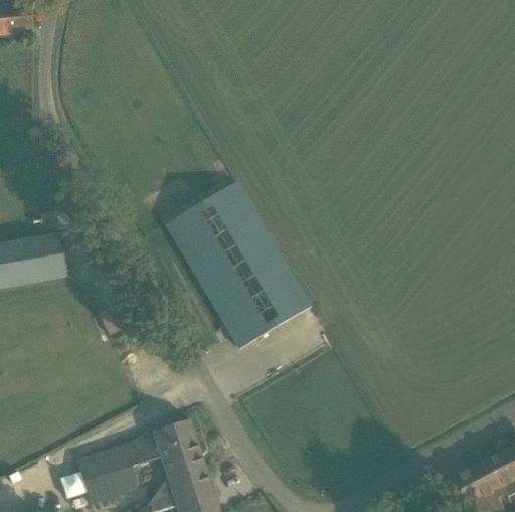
[(0,33),(31,31),(28,3),(0,5),(0,33)]
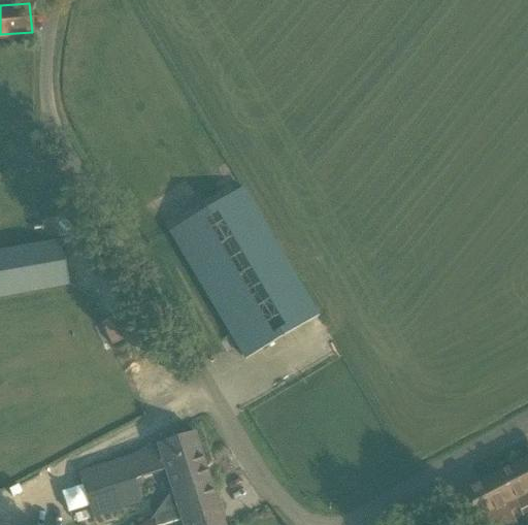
[(244,356),(318,313),(241,186),(169,229),(244,356)]
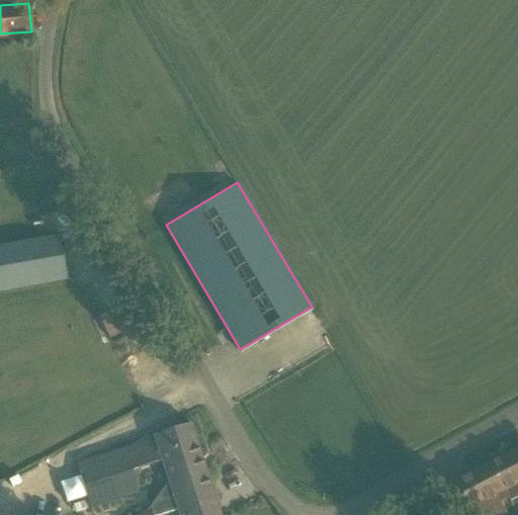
[(0,287),(67,276),(60,235),(0,245),(0,287)]
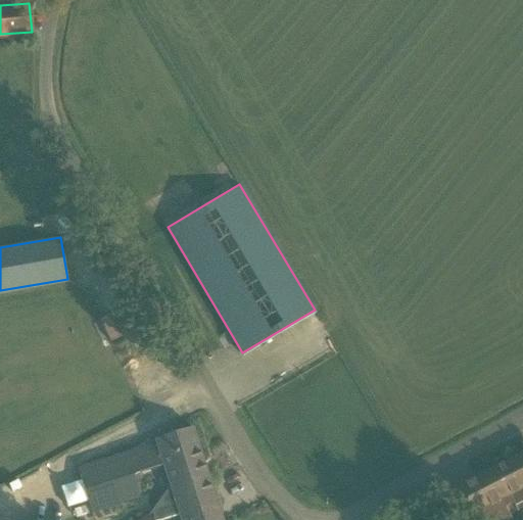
[(163,463),(170,484),(171,485),(207,474),(192,425),(155,437),(156,440),(78,466),(92,510),(139,493),(132,472),(163,463)]
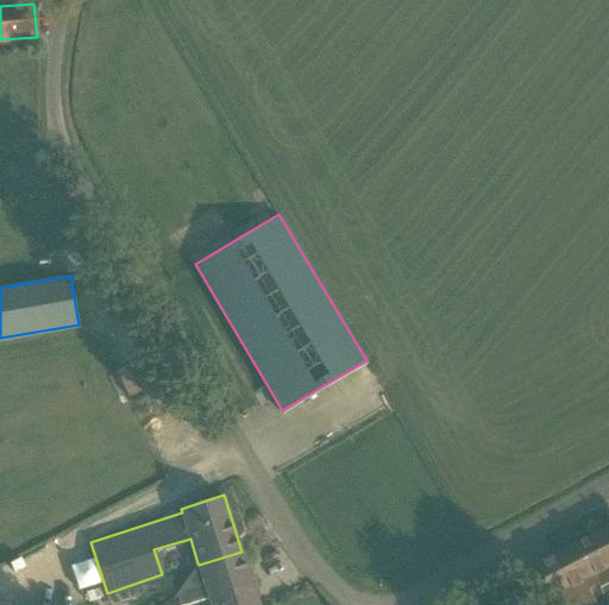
[(608,525),(521,572),(538,604),(539,604),(597,604),(600,604),(595,596),(608,587),(608,525)]
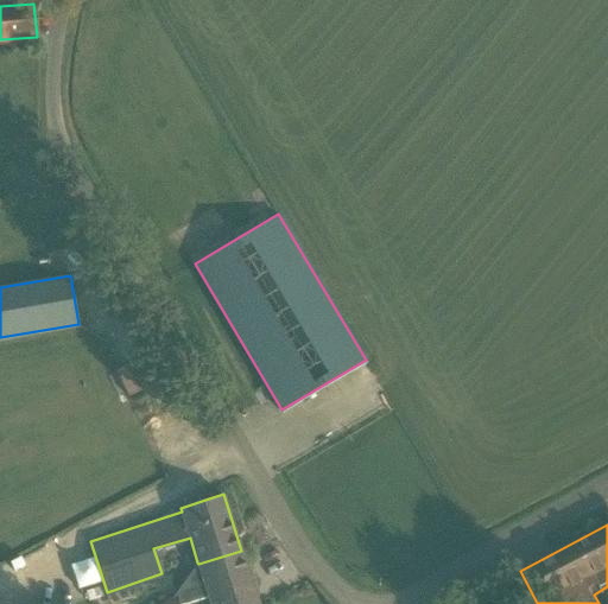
[(258,603),(247,567),(241,551),(198,564),(197,563),(169,571),(178,602),(179,603),(208,595),(210,603),(258,603)]
